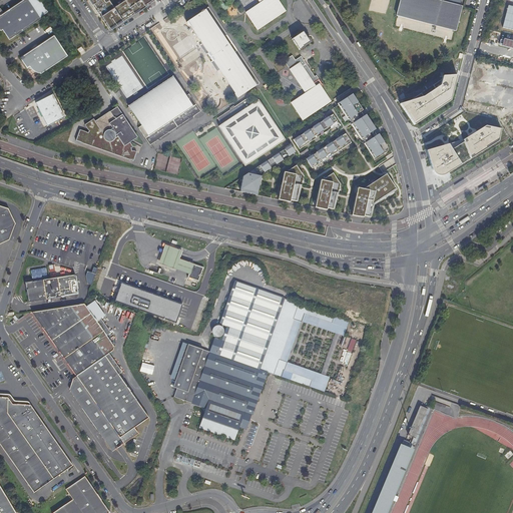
[(0,8),(0,26),(2,30),(9,39),(41,18),(29,0),(22,0),(4,13),(0,8)]
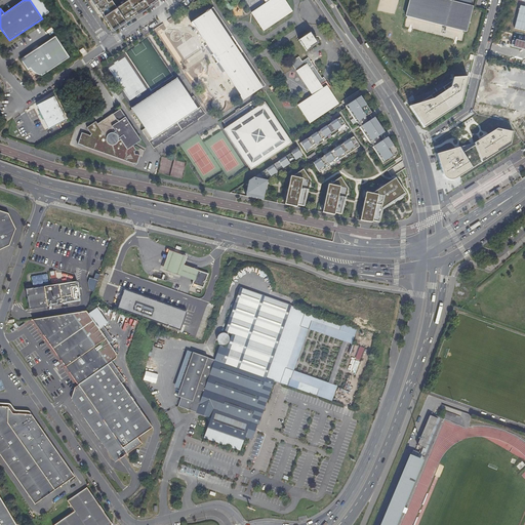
[(97,0),(92,4),(97,12),(113,2),(111,0),(97,0)]
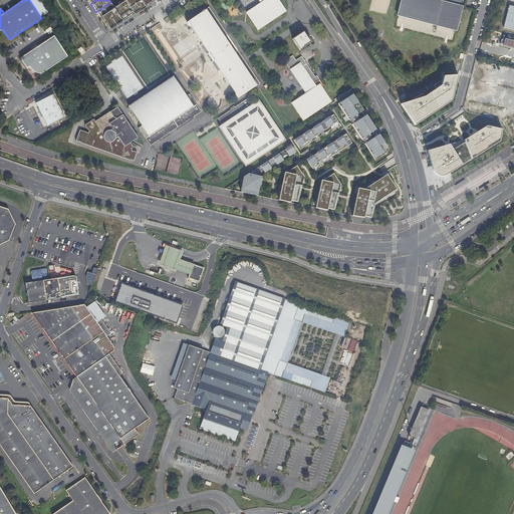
[(108,30),(153,0),(113,0),(110,2),(95,12),(108,30)]
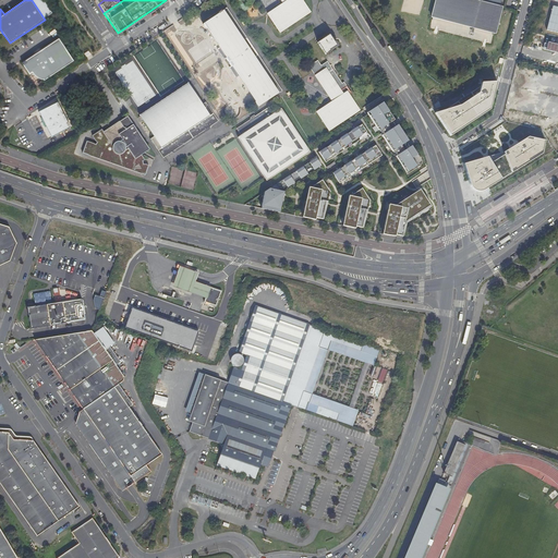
[(280,0),(282,3),(267,13),(280,32),(310,12),(302,0),(280,0)]
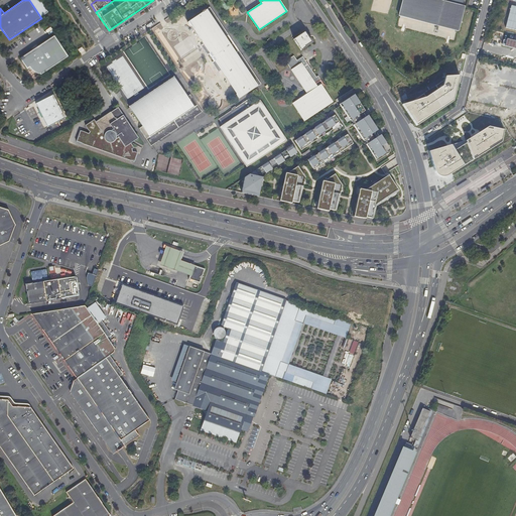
[(402,0),(399,15),(458,30),(465,5),(463,5),(463,0),(402,0)]
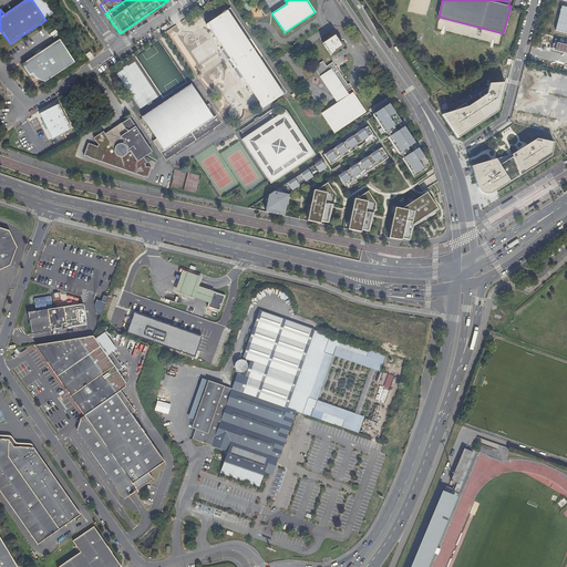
[(566,7),(559,6),(554,31),(566,33),(566,0),(562,0),(566,1),(566,7)]
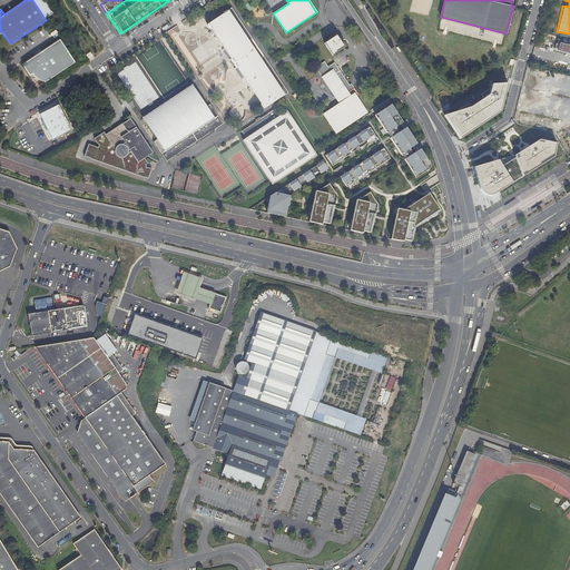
[(224,49),(222,50),(228,60),(231,59),(236,67),(234,69),(242,79),(244,78),(261,104),(263,108),(285,94),(287,91),(267,61),(263,65),(244,36),(248,32),(232,8),(227,12),(226,11),(223,12),(224,13),(207,25),(210,29),(212,29),(224,49)]
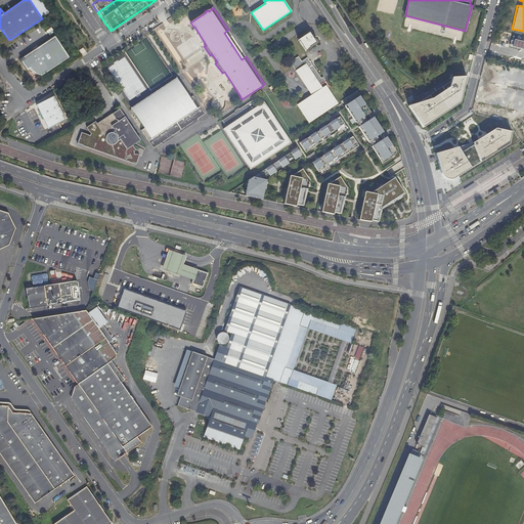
[(228,30),(224,33),(242,59),(246,56),(228,30)]
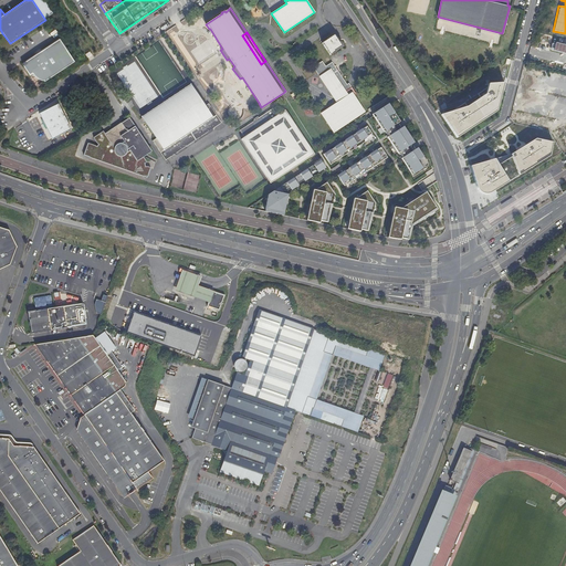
[(334,34),(322,42),(329,55),(335,52),(335,51),(341,46),(334,34)]
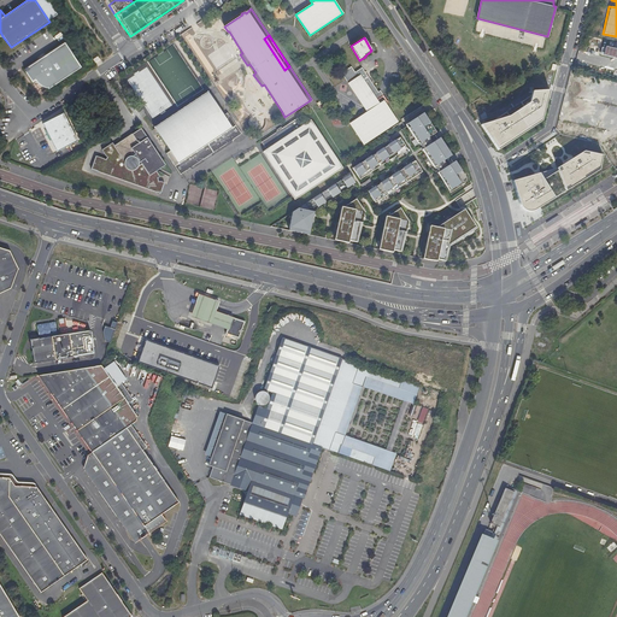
[(46,88),(48,88),(81,68),(65,42),(24,70),(35,86),(39,83),(43,87),(46,88)]
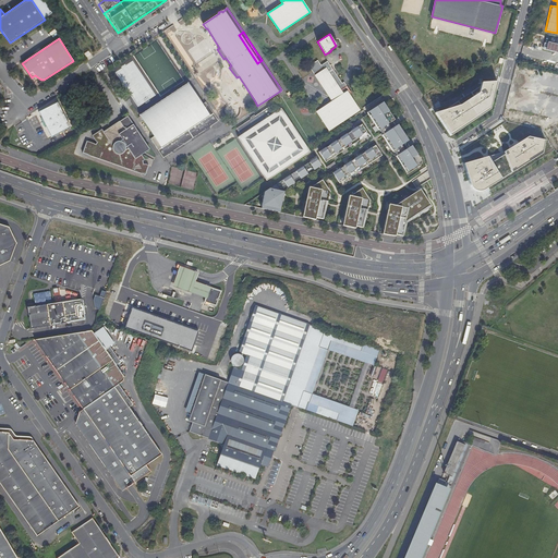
[(350,93),(346,86),(344,87),(341,84),(327,62),(322,65),(317,61),(310,67),(332,101),(316,111),(329,130),(359,110),(349,94),(350,93)]
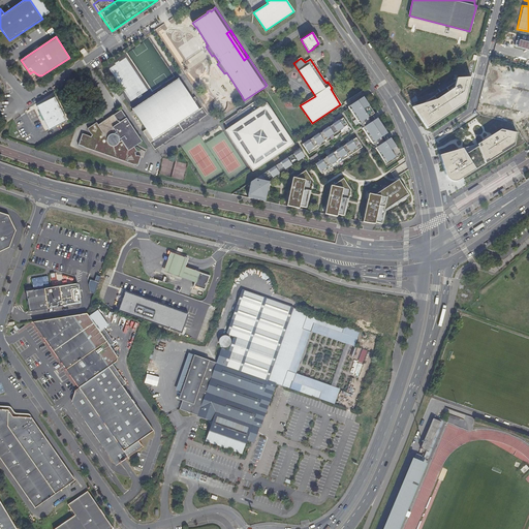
[(470,82),(471,78),(457,79),(456,82),(446,88),(448,92),(437,99),(435,96),(423,103),(423,105),(414,111),(419,119),(422,118),(429,128),(443,118),(442,116),(465,100),(470,82)]
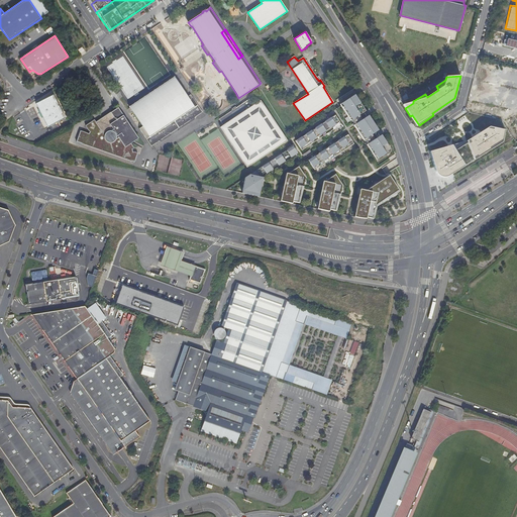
[(174,77),(129,107),(142,126),(139,128),(150,146),(202,112),(190,95),(187,97),(174,77)]
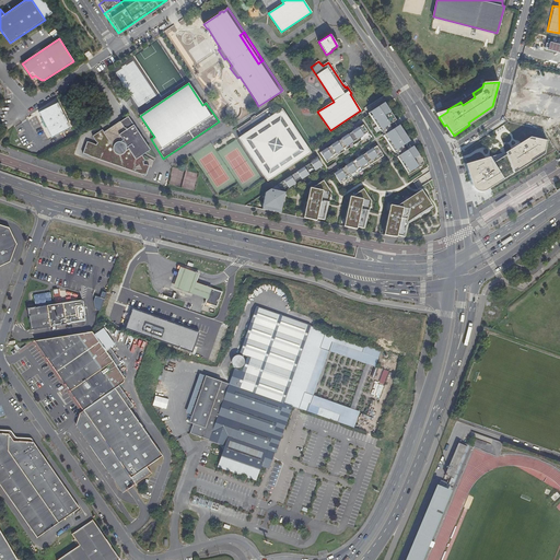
[(71,129),(58,103),(39,113),(51,138),(71,129)]
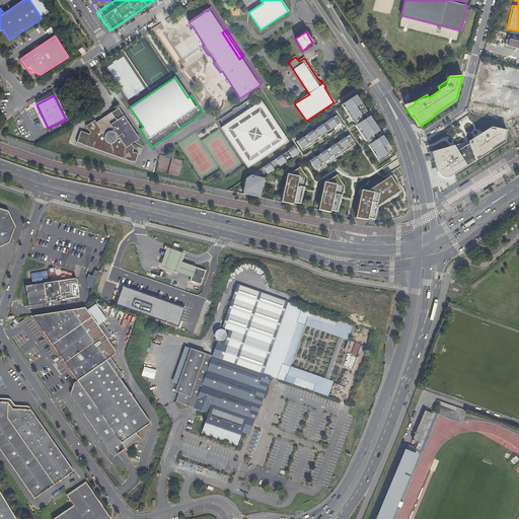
[(231,95),(223,100),(224,103),(233,97),(231,95)]
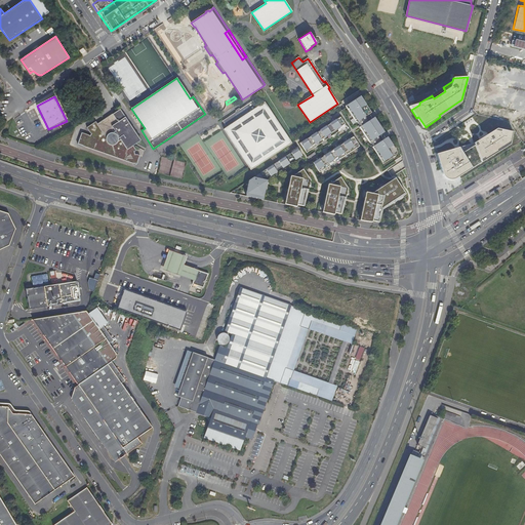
[(359,98),(369,114),(370,113),(359,96),(345,106),(355,122),(356,122),(346,107),(359,98)]
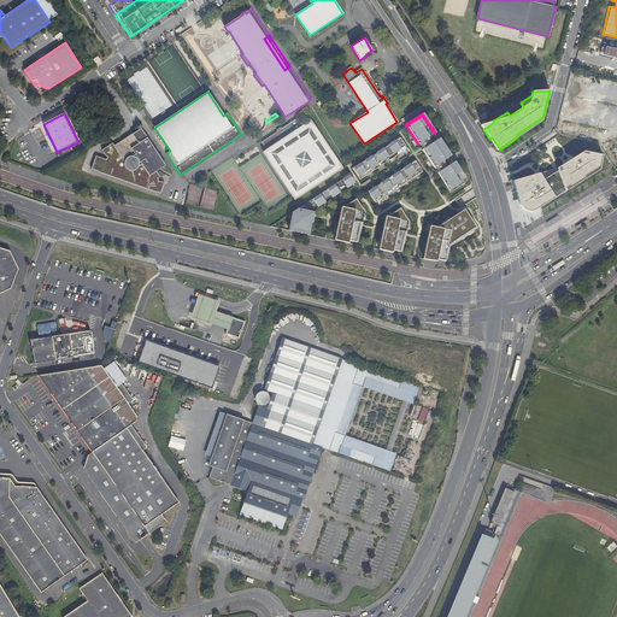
[(422,116),(406,125),(418,144),(422,148),(434,166),(438,172),(450,191),(464,180),(452,163),(451,164),(447,158),(448,157),(438,139),(435,140),(432,135),(434,134),(422,116)]
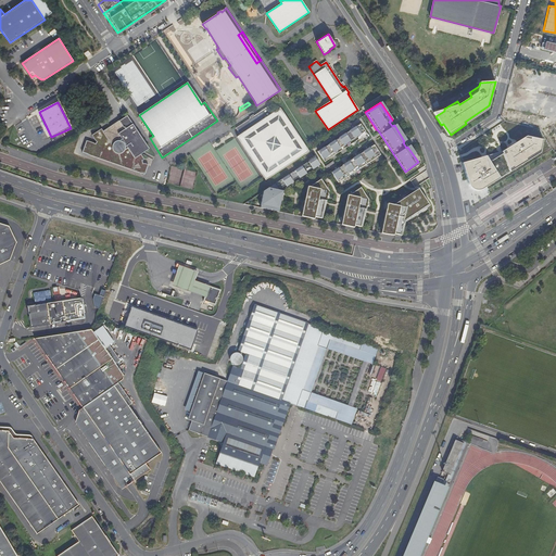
[(267,106),(236,128),(240,135),(237,137),(265,179),(297,159),(308,151),(301,139),(279,108),(272,113),(267,106)]
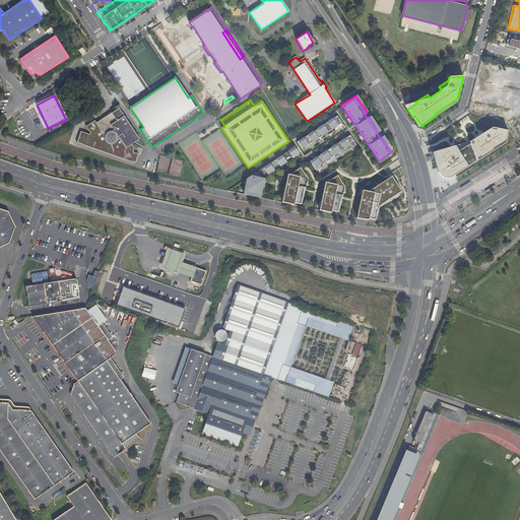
[(110,144),(119,138),(125,147),(132,143),(138,139),(118,109),(95,123),(110,144)]
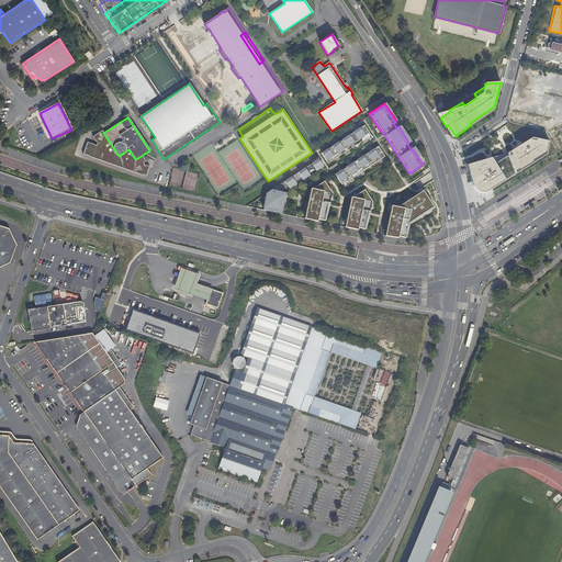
[(370,135),(363,125),(357,131),(356,130),(352,133),(346,137),(341,139),(341,141),(335,145),(335,144),(332,147),(325,152),(321,154),(327,164),(370,135)]
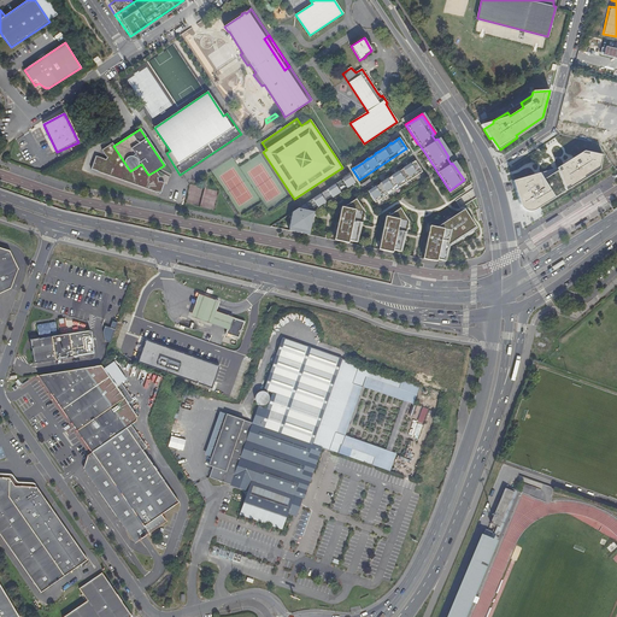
[(439,139),(438,139),(448,157),(451,156),(439,139)]
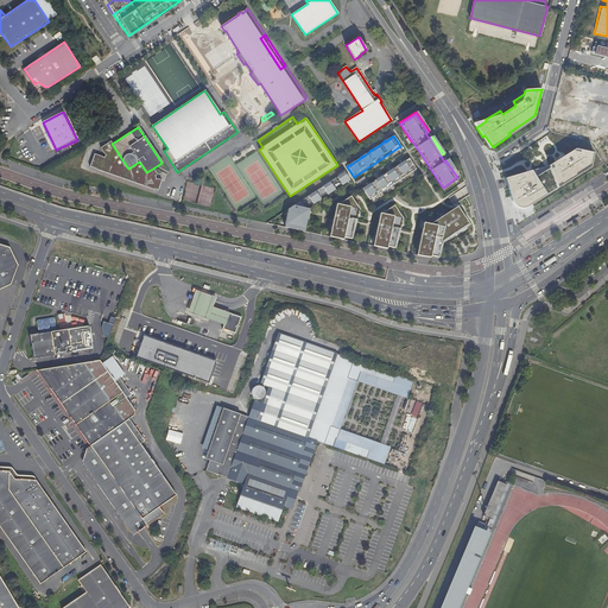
[(162,181),(154,168),(146,172),(139,162),(128,169),(112,144),(111,141),(101,147),(106,156),(105,158),(94,153),(89,166),(158,191),(162,181)]
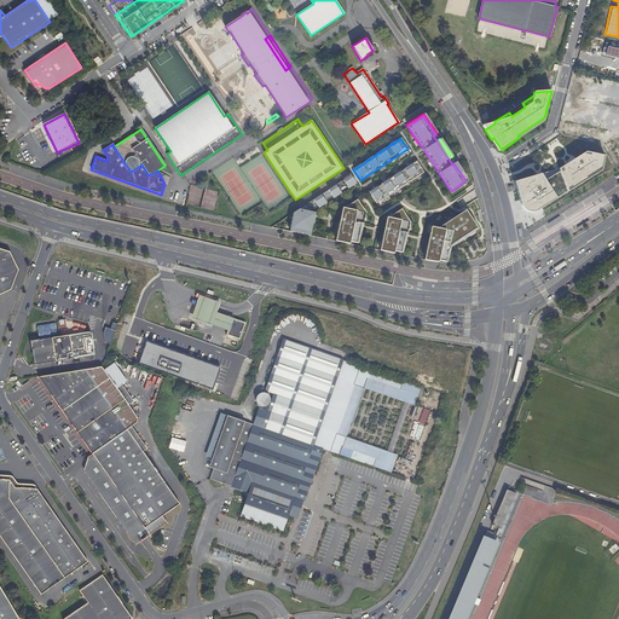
[(423,149),(422,150),(434,168),(435,167),(423,149)]
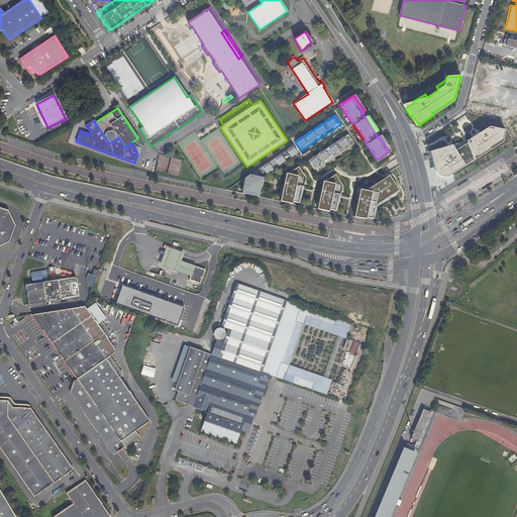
[(468,141),(430,151),(431,156),(435,169),(435,171),(436,173),(438,175),(440,177),(442,177),(444,178),(447,177),(449,176),(503,142),(506,130),(491,126),(468,141)]
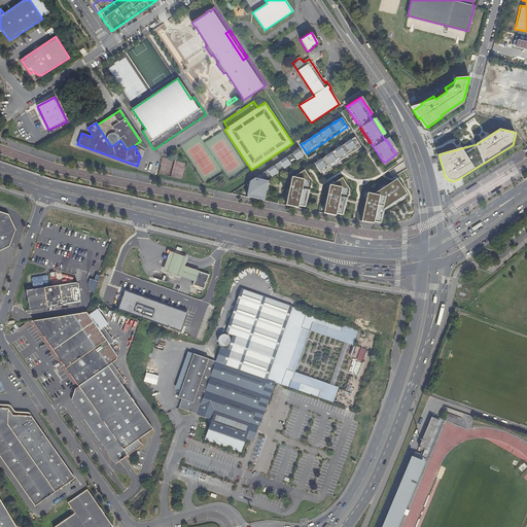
[(360,146),(354,137),(347,142),(347,141),(343,144),(344,144),(338,148),(334,150),(334,151),(327,155),(327,154),(323,157),(324,157),(318,162),(317,162),(314,164),(320,174),(360,146)]
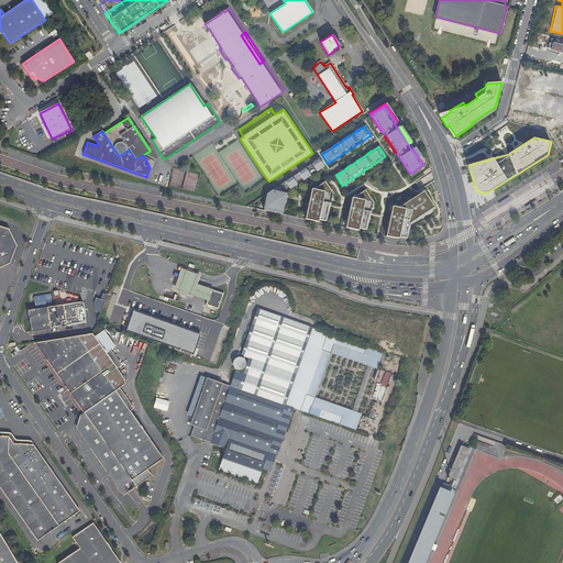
[(415,147),(412,148),(423,164),(410,174),(399,157),(398,157),(410,176),(422,167),(424,165),(423,162),(415,147)]
